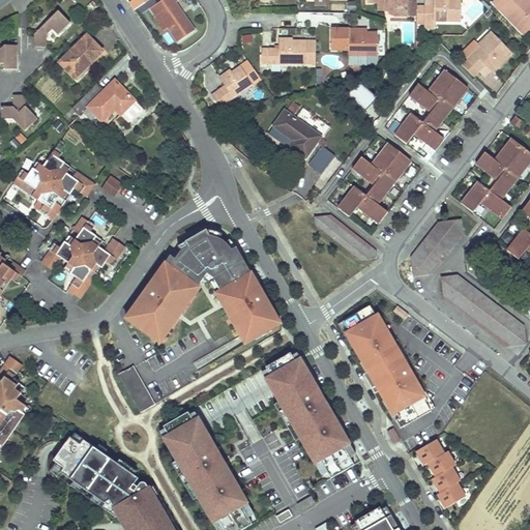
[(146,2),(144,0),(134,0),(129,3),(130,4),(135,10),(146,2)]
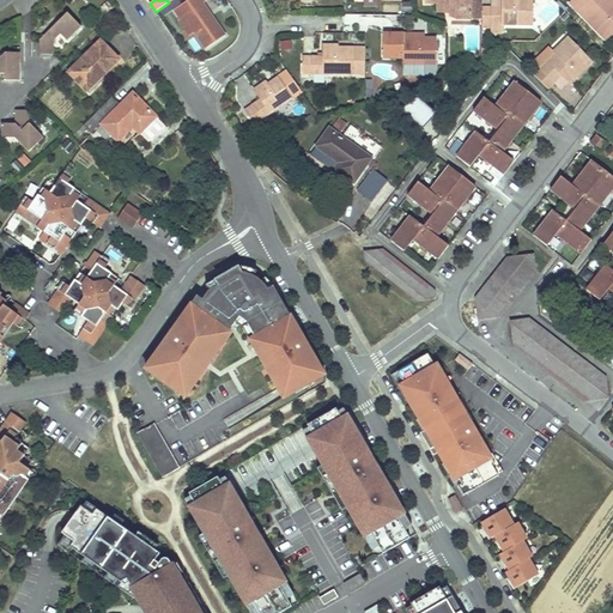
[(188,0),(174,10),(177,14),(180,19),(184,17),(194,32),(206,49),(225,36),(202,5),(206,1),(205,0),(188,0)]
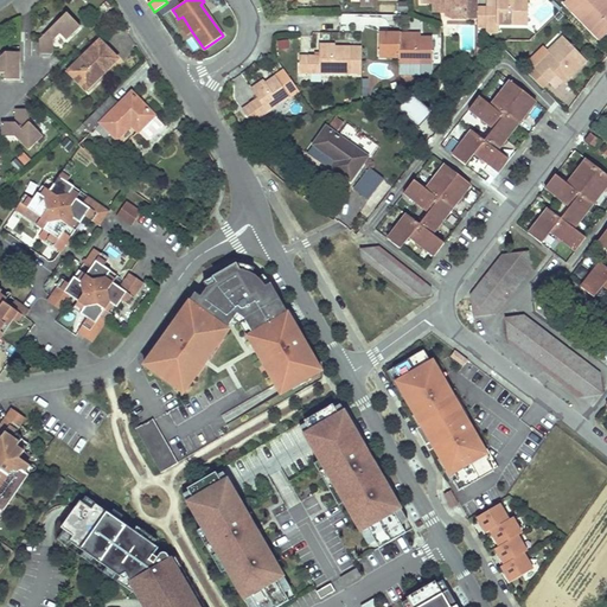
[(420,0),(421,4),(433,4),(445,2),(445,12),(445,16),(453,19),(477,19),(477,8),(477,0),(420,0)]
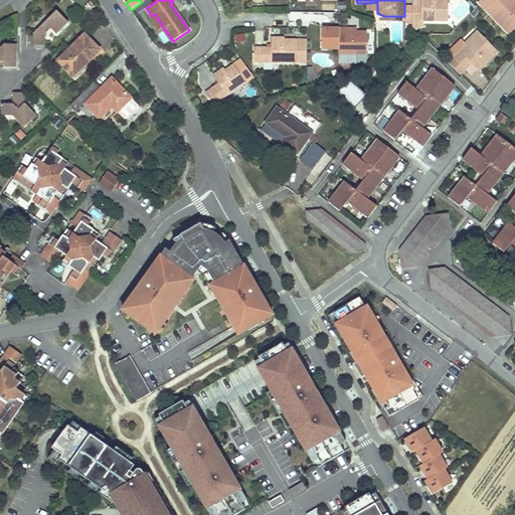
[(422,21),(447,21),(448,1),(447,0),(421,0),(421,7),(404,7),(404,16),(404,21),(409,21),(422,21)]
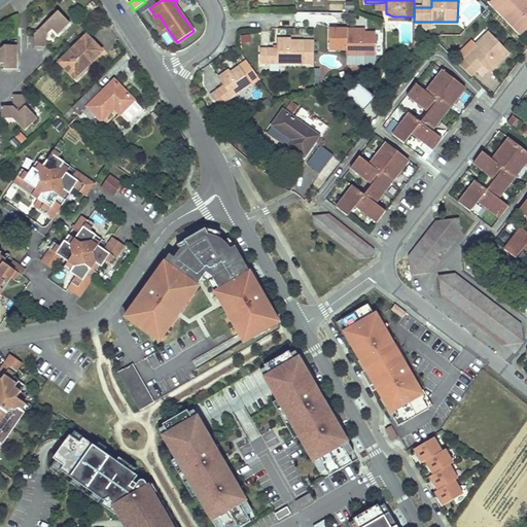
[(526,0),(517,0),(515,2),(513,0),(491,0),(489,2),(521,35),(526,29),(526,0)]
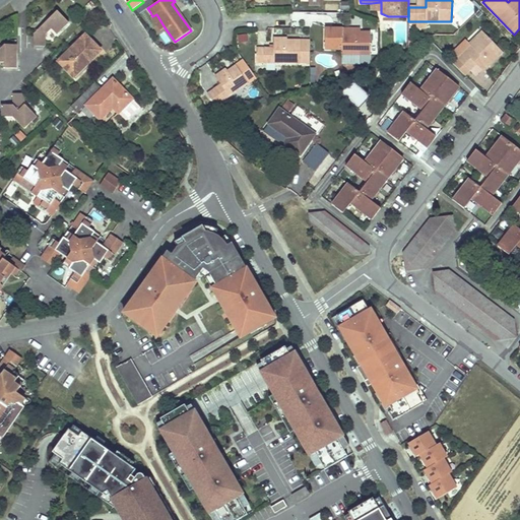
[(52,29),(57,35),(69,23),(57,11),(34,35),(34,47),(46,47),(46,36),(52,29)]
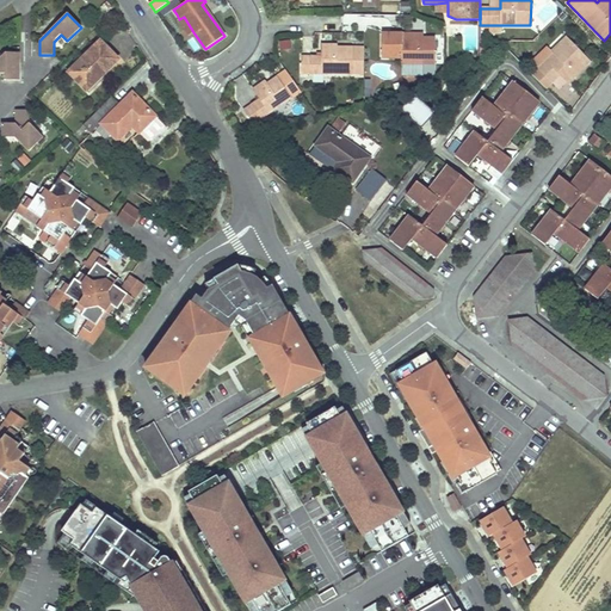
[(184,17),(179,19),(179,20),(190,36),(193,32),(184,17)]
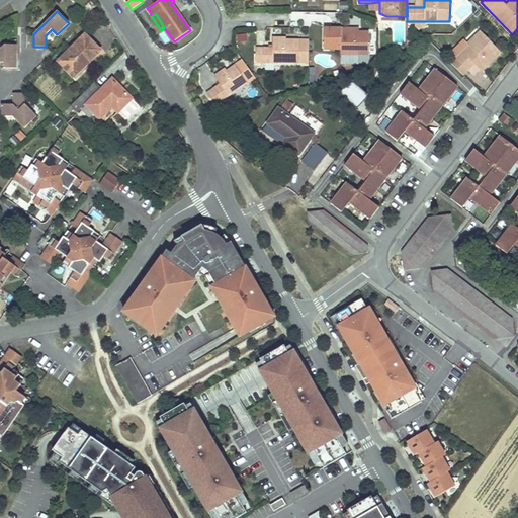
[(368,33),(359,32),(341,32),(341,28),(324,28),(324,50),(340,50),(340,55),(358,55),(367,55),(368,33)]
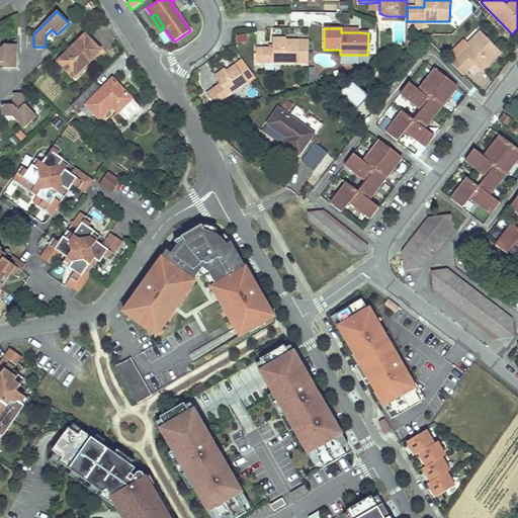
[(238,42),(248,40),(247,32),(236,34),(238,42)]
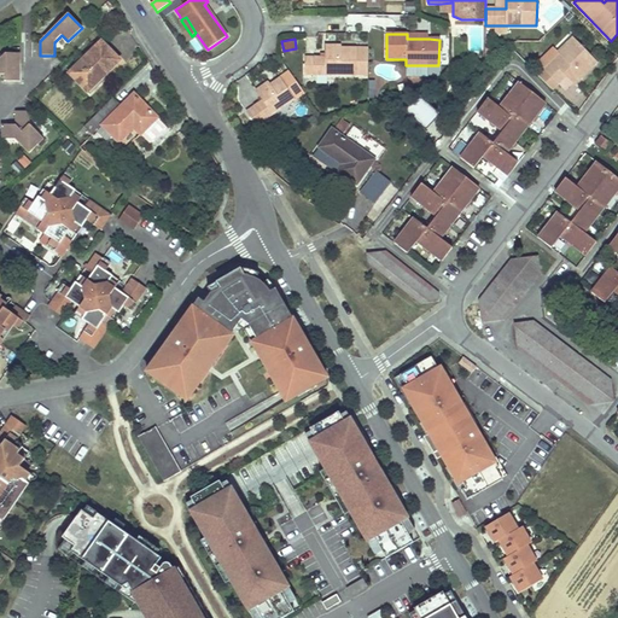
[(553,91),(559,83),(566,77),(575,86),(598,63),(573,39),(558,52),(560,56),(538,76),(553,91)]
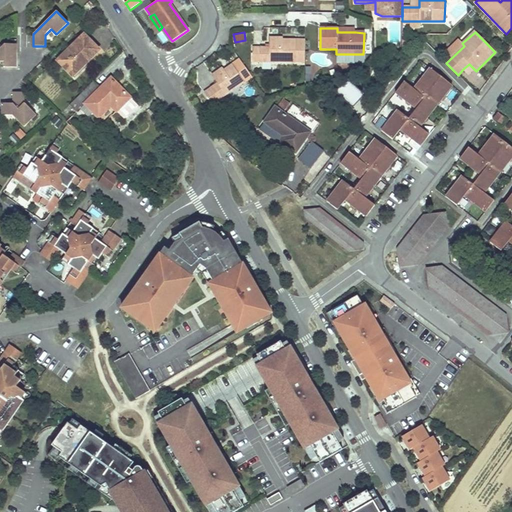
[(75,79),(88,66),(86,63),(99,50),(84,35),(57,61),(64,68),(75,79)]
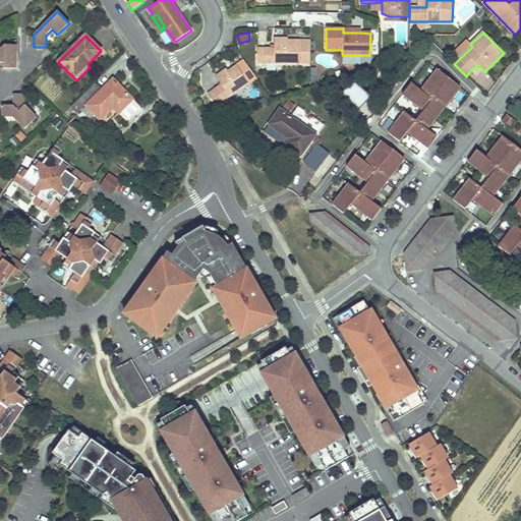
[(310,64),(310,41),(287,41),(287,39),(275,39),(274,49),(257,48),(257,63),(310,64)]
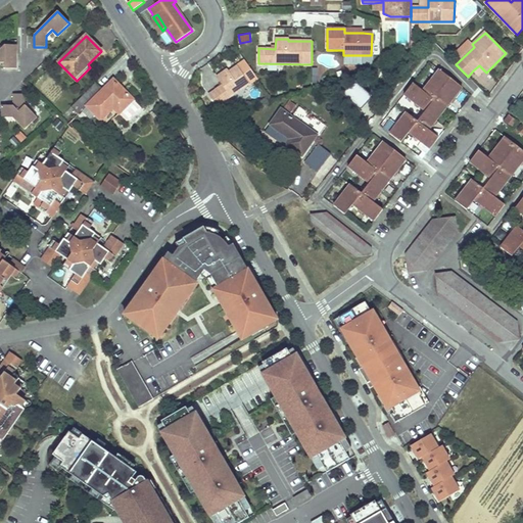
[(0,62),(5,63),(5,68),(16,69),(17,46),(5,46),(0,50),(0,62)]
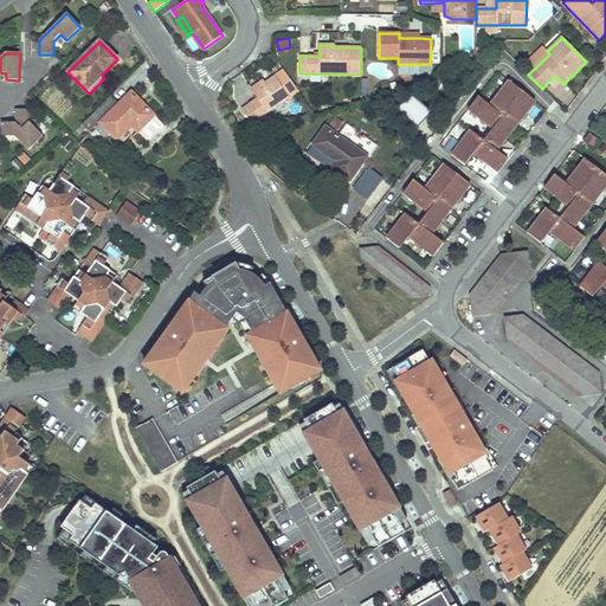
[(251,89),(258,98),(242,110),(251,124),(298,91),(283,70),(264,84),(263,82),(251,89)]
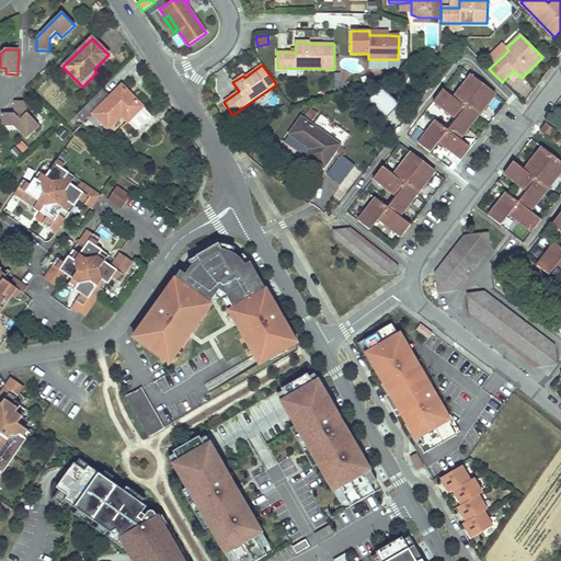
[(57,72),(65,80),(70,75),(63,67),(57,72)]
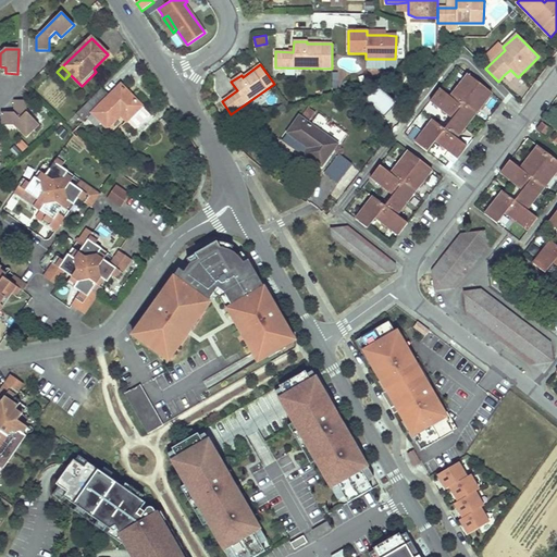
[(468,74),(450,97),(462,107),(480,84),(468,74)]
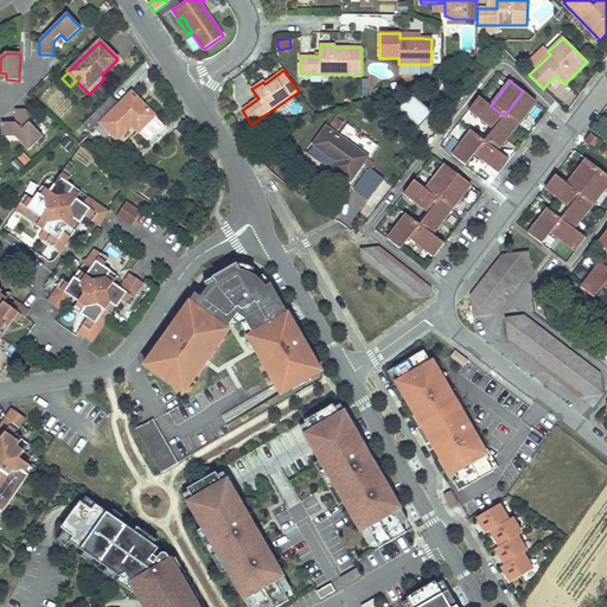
[(504,116),(517,126),(536,101),(523,91),(504,116)]
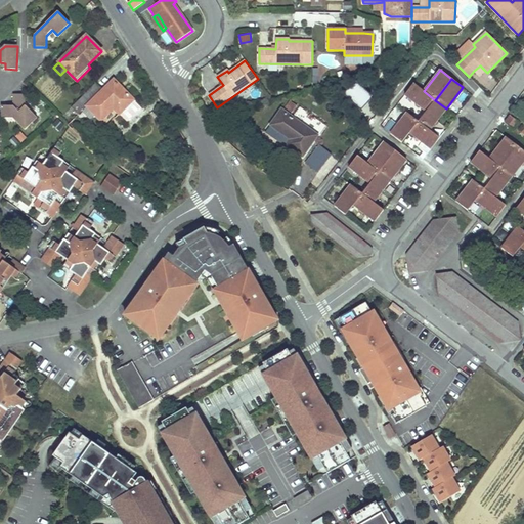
[(95,116),(98,118),(101,121),(114,108),(127,122),(141,107),(114,81),(103,91),(96,84),(71,108),(79,116),(83,112),(88,107),(95,116)]
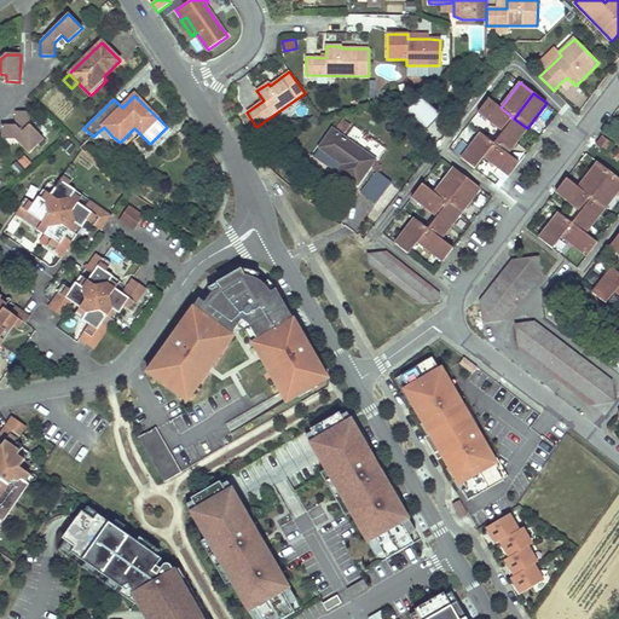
[(479,113),(503,132),(514,119),(501,108),(489,99),(480,110),(479,113)]
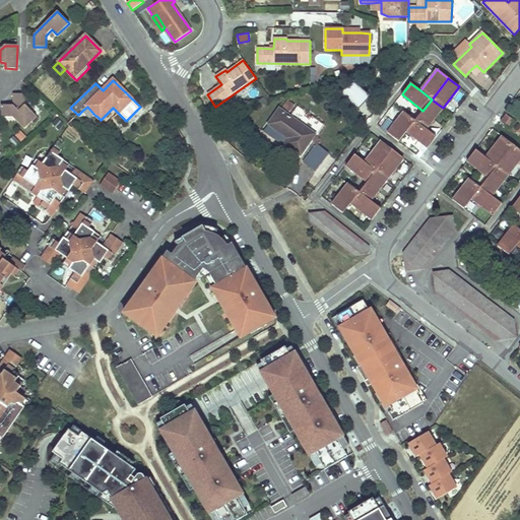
[(1,117),(13,117),(24,129),(37,117),(25,106),(25,93),(13,93),(13,105),(8,105),(2,105),(1,117)]
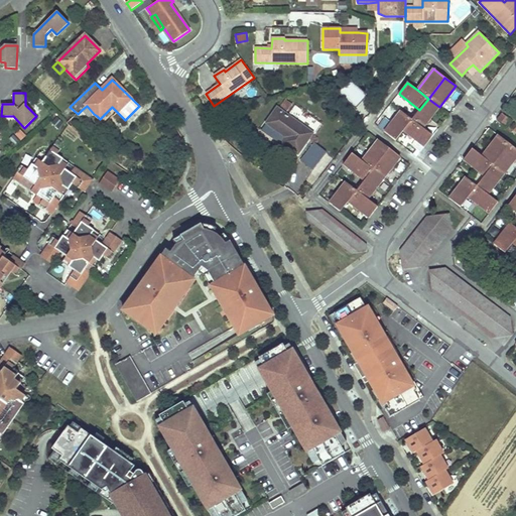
[(412,120),(423,128),(439,107),(428,99),(419,110),(412,120)]
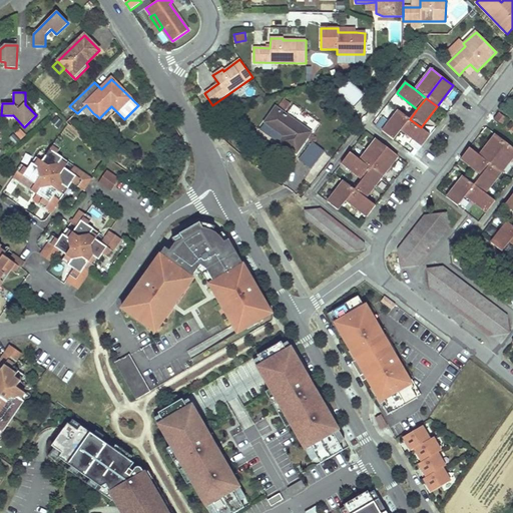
[(81,109),(89,117),(93,113),(86,105),(81,109)]
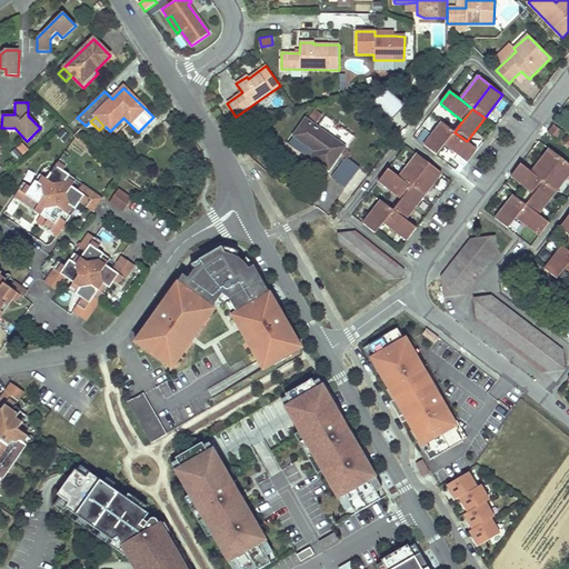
[(316,152),(313,155),(312,157),(328,170),(345,148),(307,120),(295,137),(316,152)]
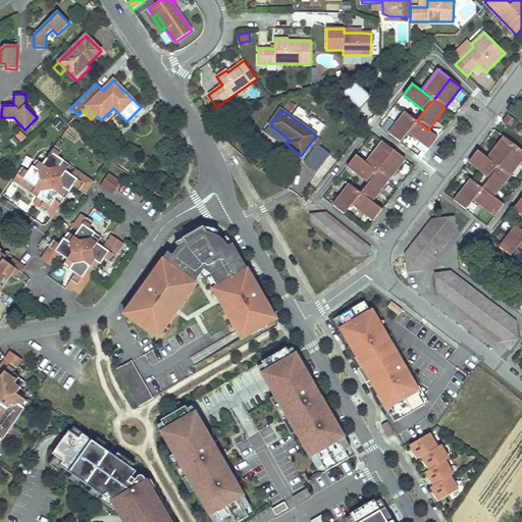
[(400,143),(408,133),(417,121),(405,112),(397,123),(388,134),(400,143)]
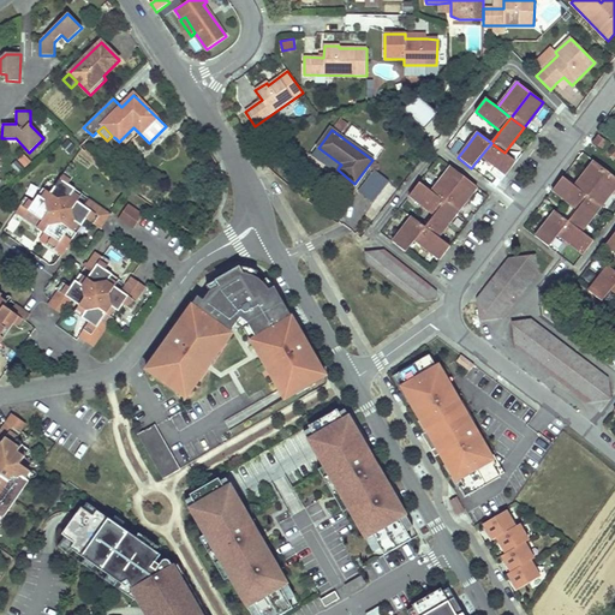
[(592,143),(602,151),(608,143),(598,136),(592,143)]
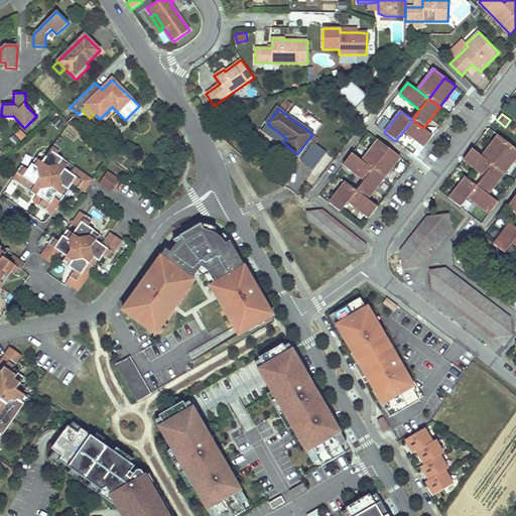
[(432,136),(423,128),(412,120),(403,131),(423,147),(426,143),(432,136)]
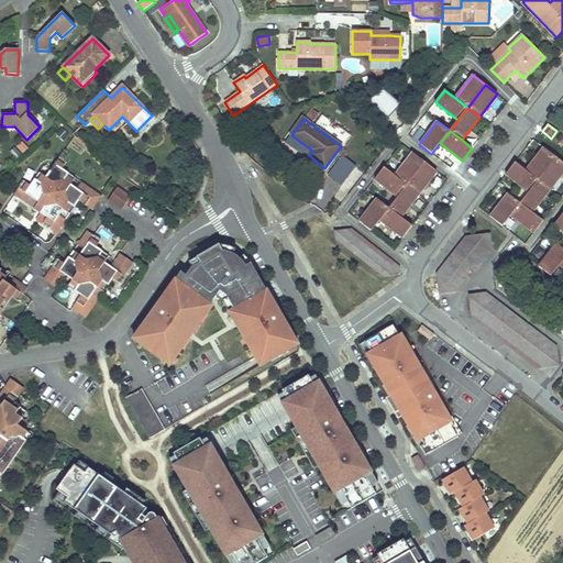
[(90,146),(80,136),(77,140),(105,165),(107,163),(95,151),(94,152),(89,147),(90,146)]
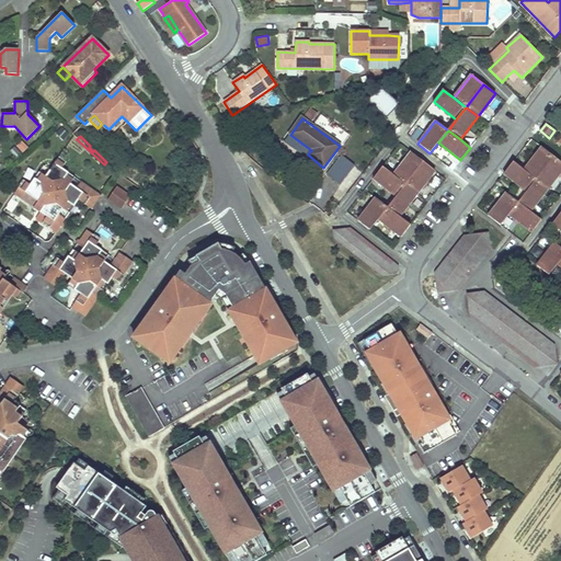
[(524,170),(536,179),(553,156),(541,147),(524,170)]
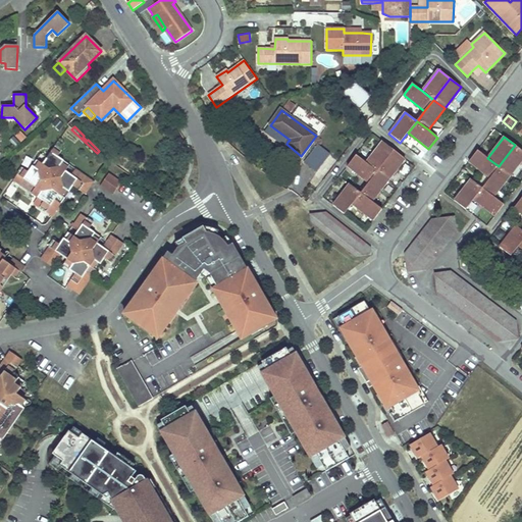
[(377,171),(394,151),(382,142),(366,163),(377,171)]
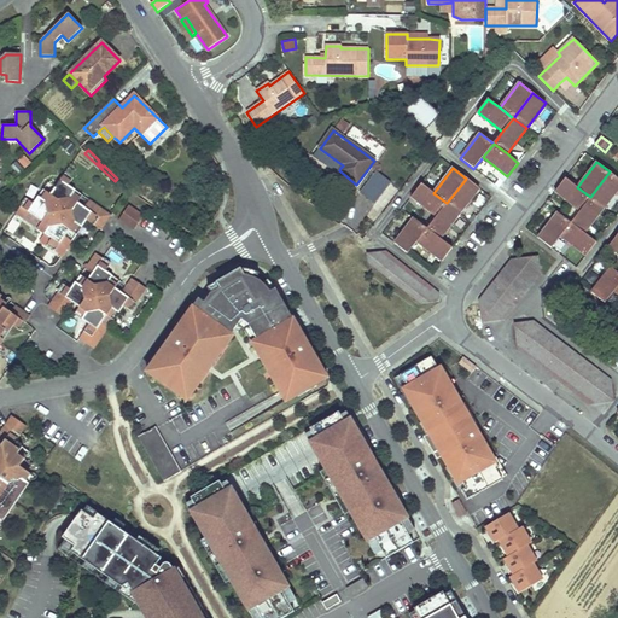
[(356,193),(371,207),(391,182),(377,169),(356,193)]
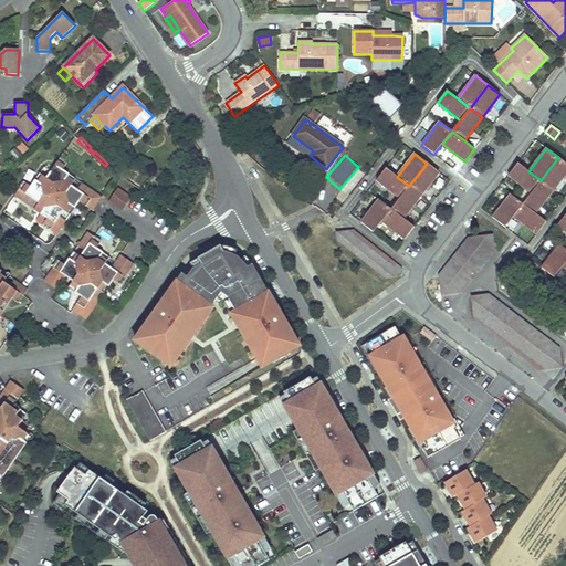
[(541,180),(553,190),(565,173),(565,163),(558,157),(541,180)]
